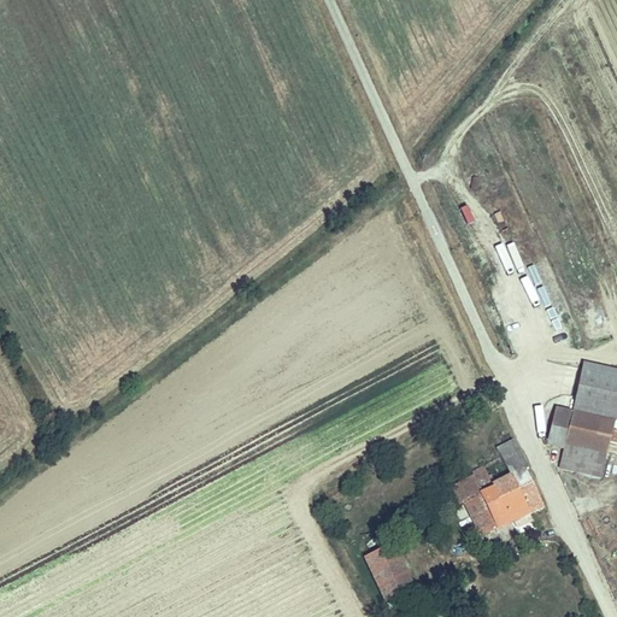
[(451,189),(457,206),(466,203),(460,187),(451,189)]
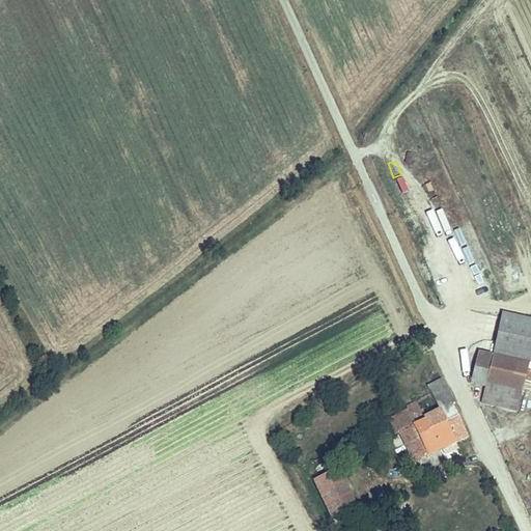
[(463,229),(467,244),(473,243),(469,227),(463,229)]
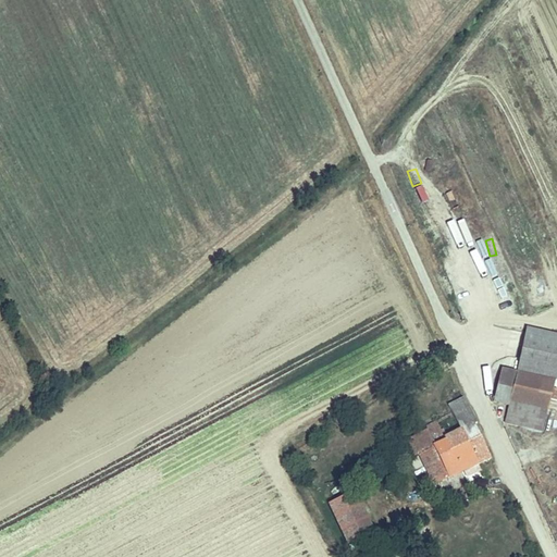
[(494,260),(497,274),(504,273),(500,258),(494,260)]
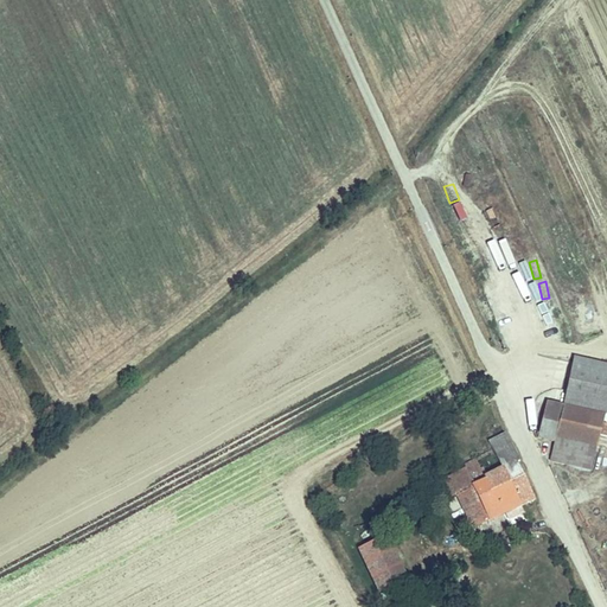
[(534,302),(542,300),(537,282),(529,283),(534,302)]
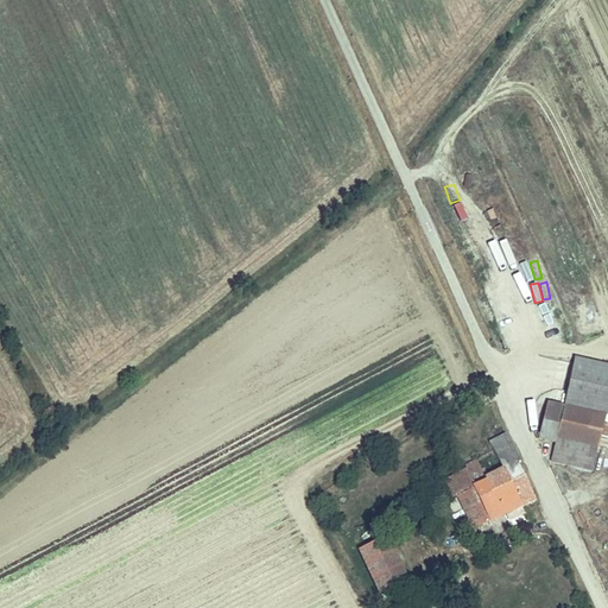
[(544,325),(552,324),(549,303),(540,304),(544,325)]
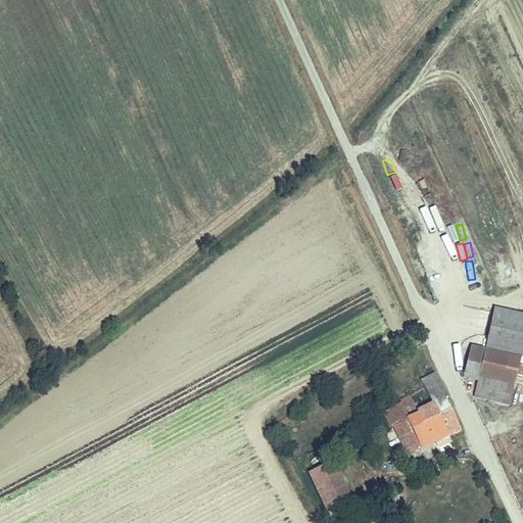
[(473,263),(476,278),(481,276),(477,262),(473,263)]
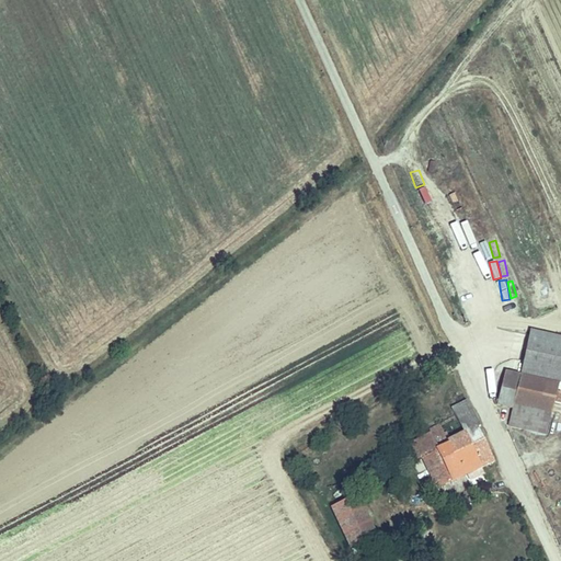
[(560,344),(523,338),(515,374),(559,381),(560,381),(560,344)]
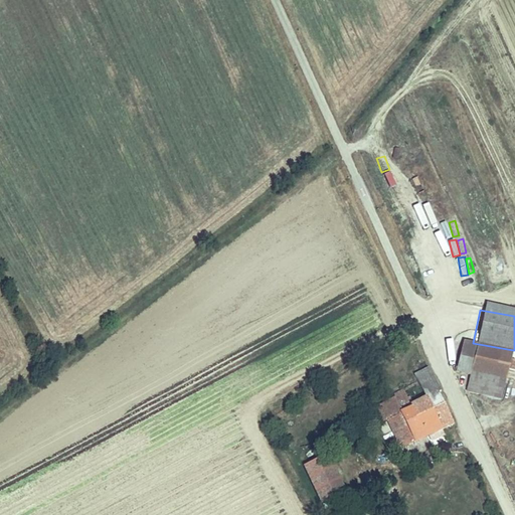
[(448,359),(455,358),(452,334),(444,336),(448,359)]
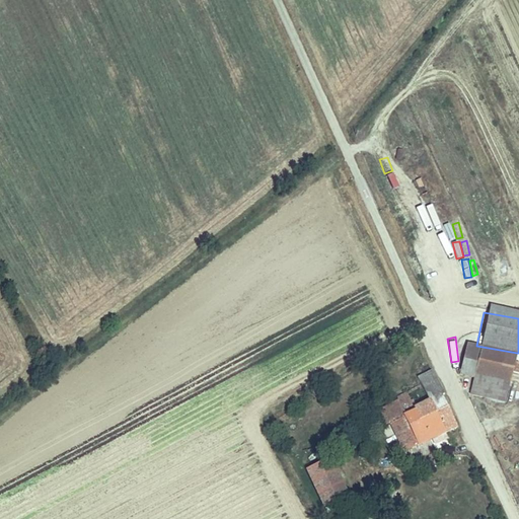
[(517,353),(476,346),(464,345),(459,372),(475,375),(472,391),(507,398),(517,353)]
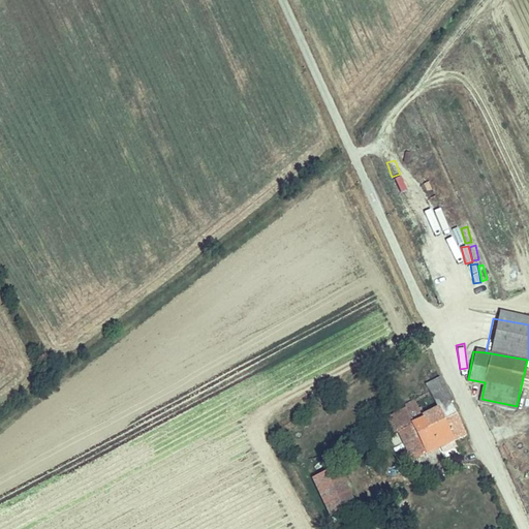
[(425,384),(437,407),(454,438),(463,434),(448,404),(452,403),(438,377),(433,381),(425,384)]
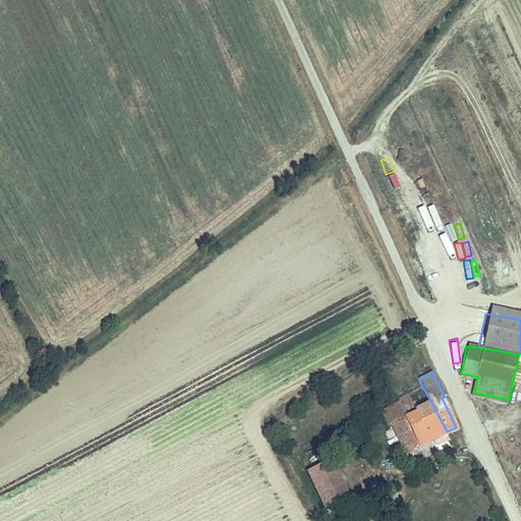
[(447,431),(430,401),(416,408),(408,393),(398,398),(399,401),(377,412),(386,430),(393,426),(403,446),(401,450),(407,452),(447,431)]
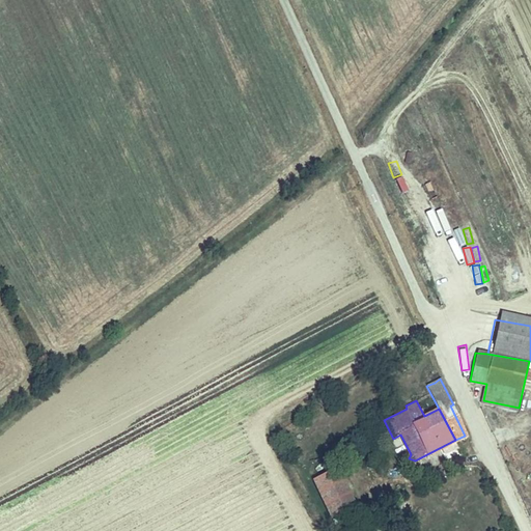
[(355,507),(337,468),(313,478),(331,519),(355,507)]
